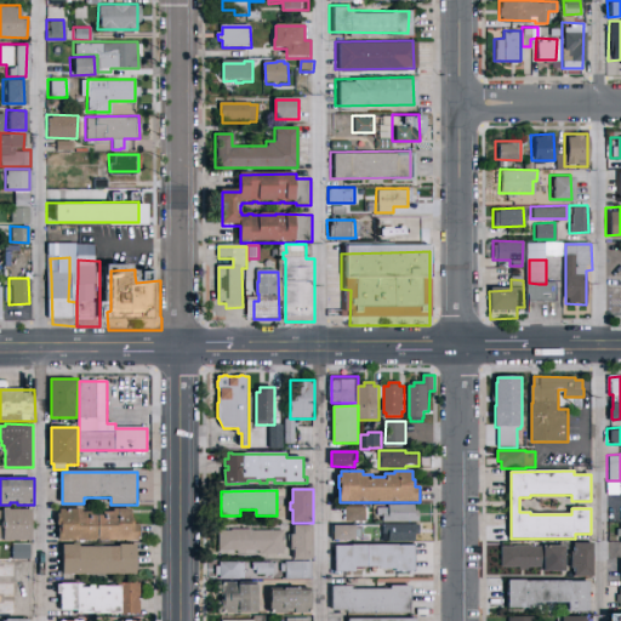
[(379,508),(389,508),(389,506),(416,505),(416,512),(420,512),(420,522),(385,523),(385,517),(379,517),(379,508)]
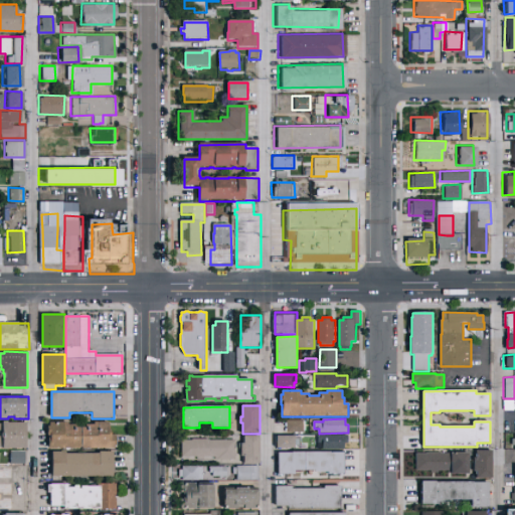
[(288,420),(305,420),(305,421),(307,421),(307,431),(305,431),(305,433),(288,433),(288,432),(287,432),(287,428),(288,428),(288,427),(287,427),(287,423),(288,423),(288,420)]
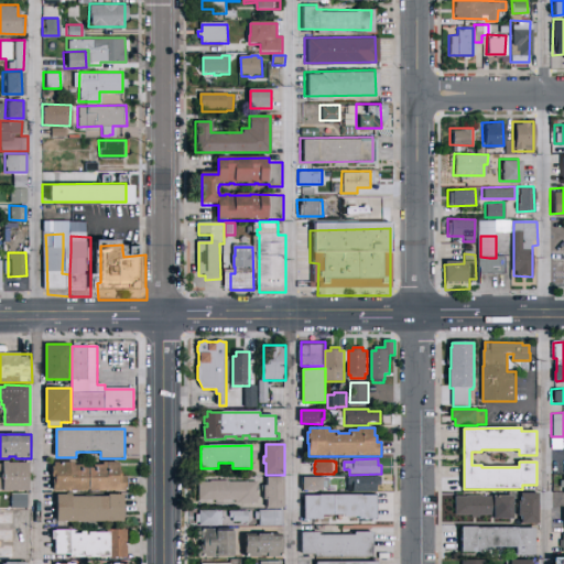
[(0,464),(3,464),(3,462),(9,462),(9,463),(29,463),(30,490),(9,490),(9,492),(3,492),(3,490),(0,490),(0,464)]
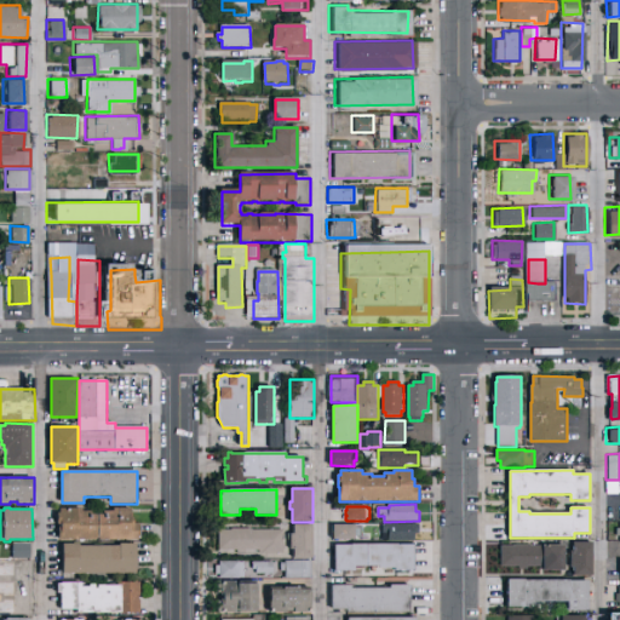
[(61,514),(61,509),(82,509),(82,511),(92,511),(92,515),(104,515),(104,511),(114,511),(114,509),(132,509),(132,517),(133,517),(133,524),(139,524),(139,526),(142,526),(142,539),(139,539),(139,540),(99,540),(99,538),(97,538),(97,540),(59,540),(59,528),(61,528),(61,524),(57,524),(57,514),(61,514)]
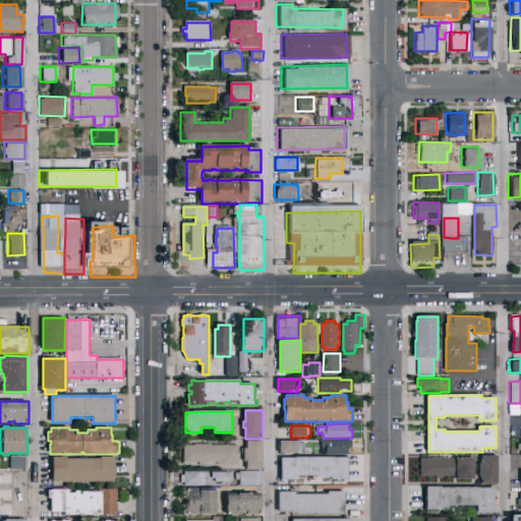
[(264,469),(248,469),(248,462),(245,462),(245,449),(248,449),(248,442),(264,441),(264,469)]
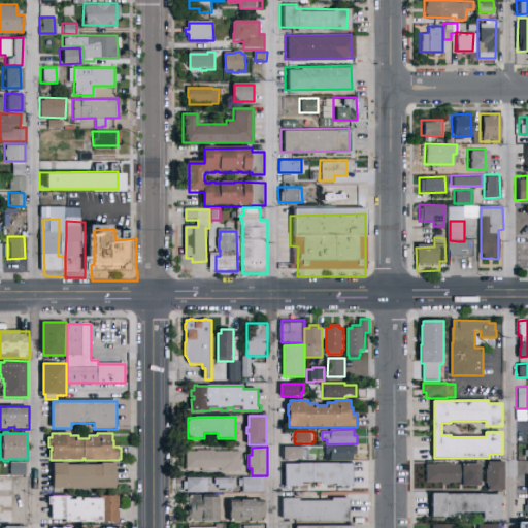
[(327,447),(358,447),(358,455),(354,455),(354,461),(332,461),(332,460),(327,460),(327,447)]
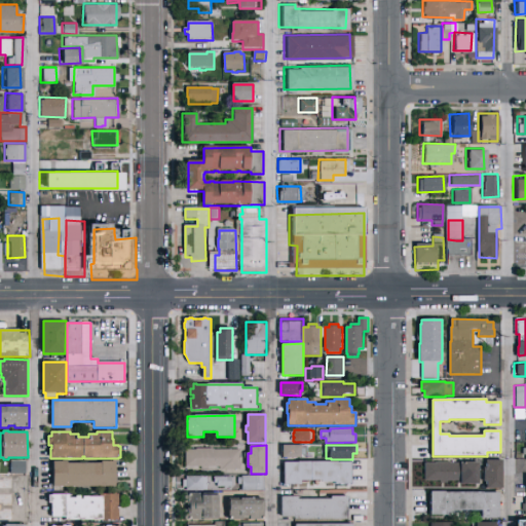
[(284,446),(302,446),(302,447),(303,447),(303,449),(301,449),(301,458),(284,458),(284,446)]
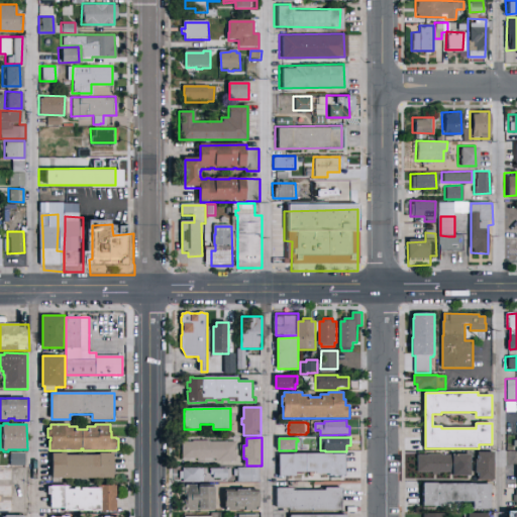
[(184,442),(195,442),(195,441),(237,442),(237,461),(218,461),(218,459),(206,459),(206,461),(200,461),(200,459),(184,459),(184,442)]
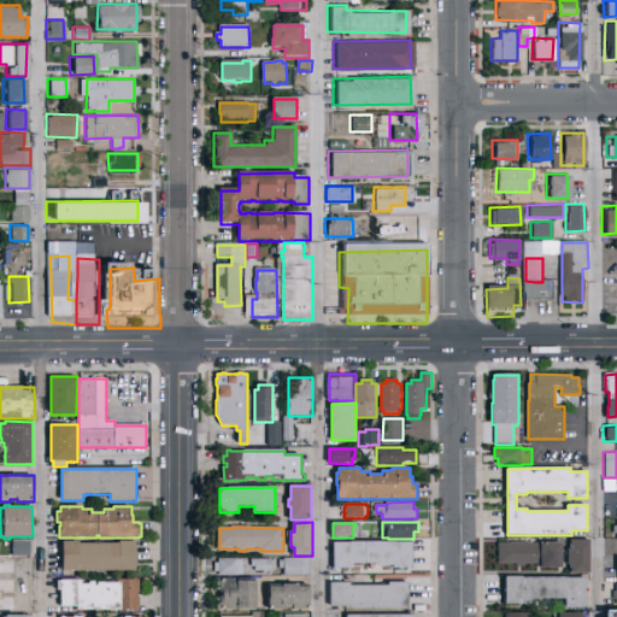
[(571,550),(571,540),(591,540),(591,574),(571,574),(571,565),(568,565),(569,550),(571,550)]
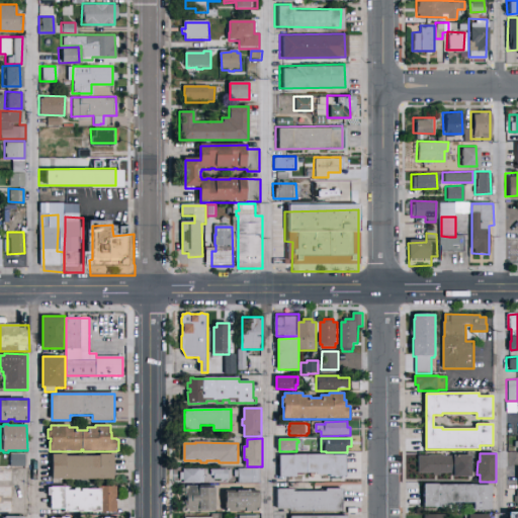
[(12,454),(26,454),(26,467),(11,466),(12,454)]
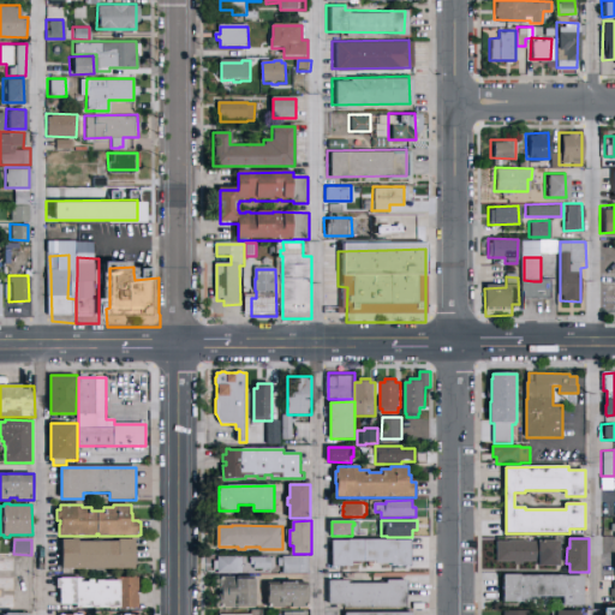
[(63,539),(79,539),(79,542),(95,542),(95,541),(103,541),(103,542),(119,542),(119,539),(136,539),(136,569),(63,569),(63,539)]
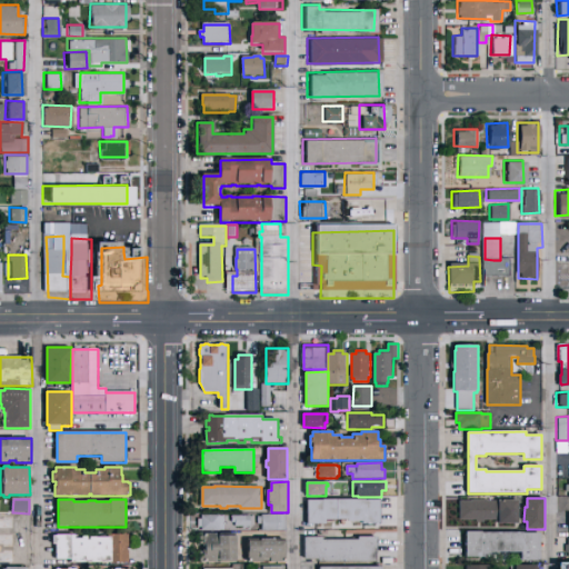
[(323,500),(381,499),(381,525),(363,525),(363,522),(349,522),(349,520),(327,520),(327,525),(309,525),(308,500),(323,500)]
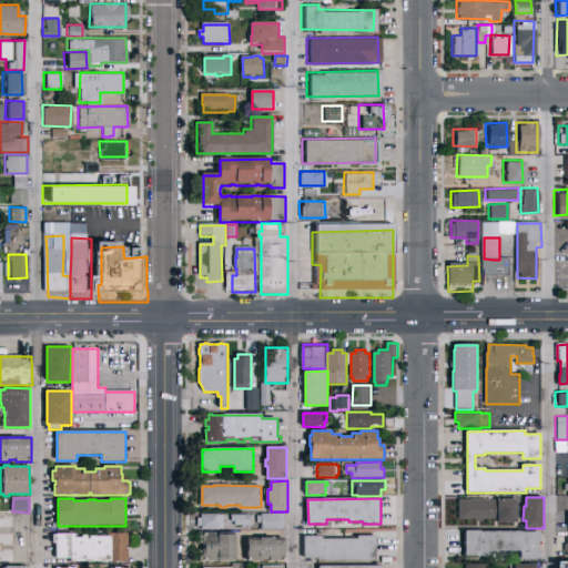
[(459,500),(473,500),(473,499),(487,499),(487,500),(498,500),(498,499),(517,499),(517,524),(498,523),(498,519),(484,519),(484,523),(476,521),(476,520),(459,519),(459,500)]
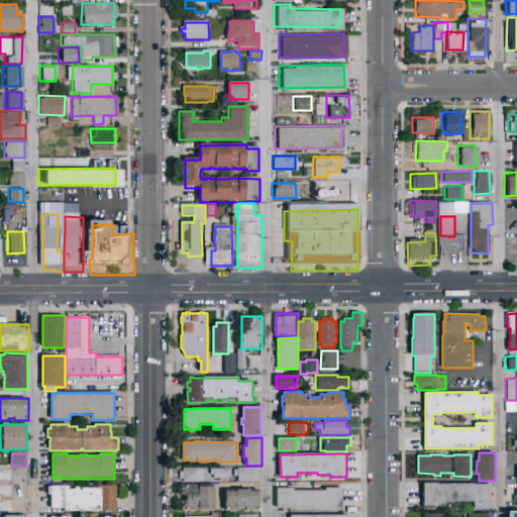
[(239,469),(261,468),(262,483),(239,483),(239,477),(235,477),(235,470),(239,470),(239,469)]
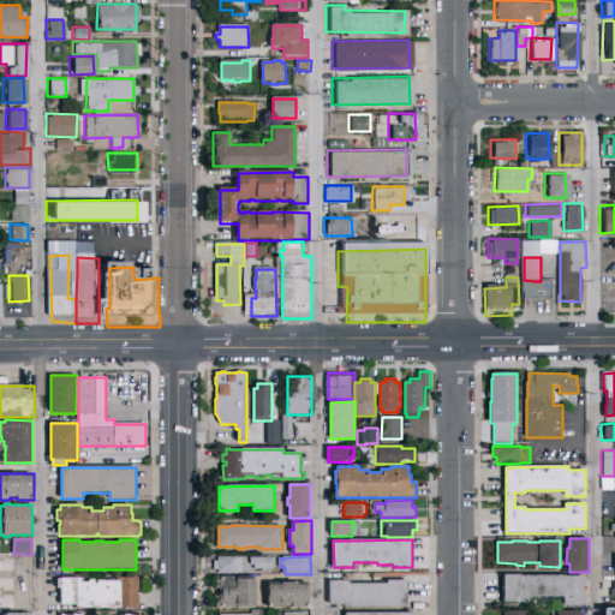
[(18,557),(33,557),(33,572),(18,573),(18,557)]
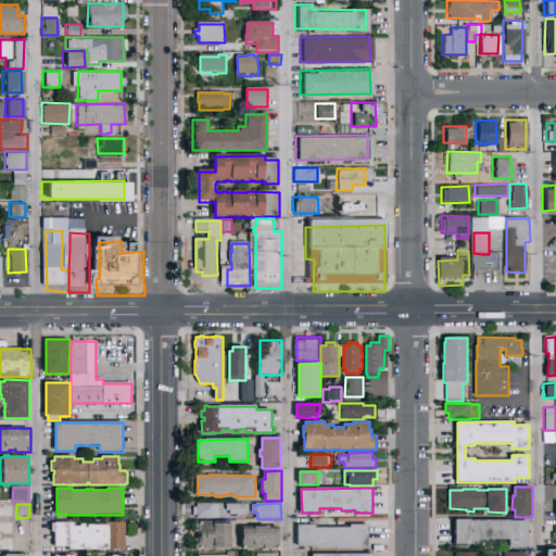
[(199,504),(222,505),(220,518),(216,518),(216,519),(199,519),(199,516),(194,516),(194,507),(199,507),(199,504)]
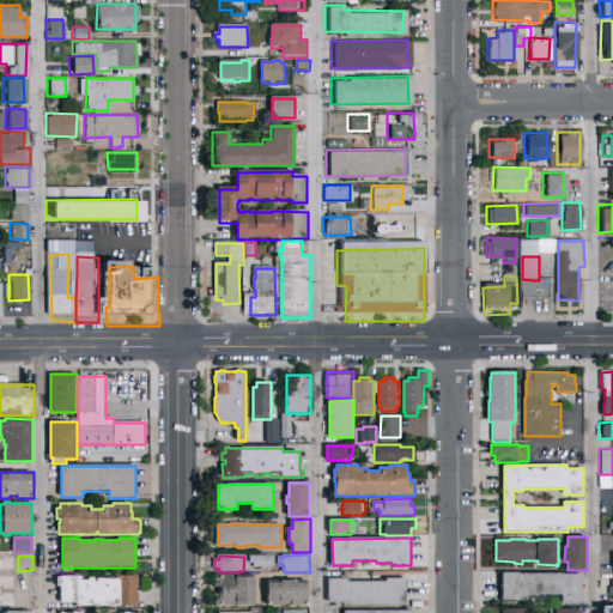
[(272,556),(272,568),(268,568),(268,570),(265,570),(265,568),(255,568),(255,563),(252,563),(252,556),(272,556)]
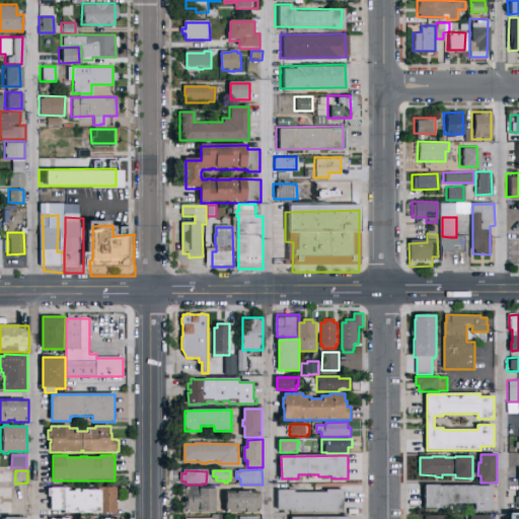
[(0,471),(10,471),(10,474),(13,474),(13,479),(10,479),(10,484),(0,484),(0,471)]
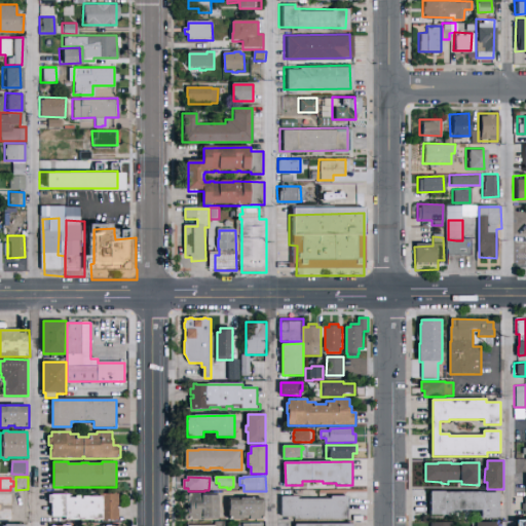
[(430,492),(446,492),(446,493),(484,492),(484,493),(500,493),(500,518),(483,519),(483,511),(461,511),(461,513),(448,513),(448,515),(431,516),(430,492)]
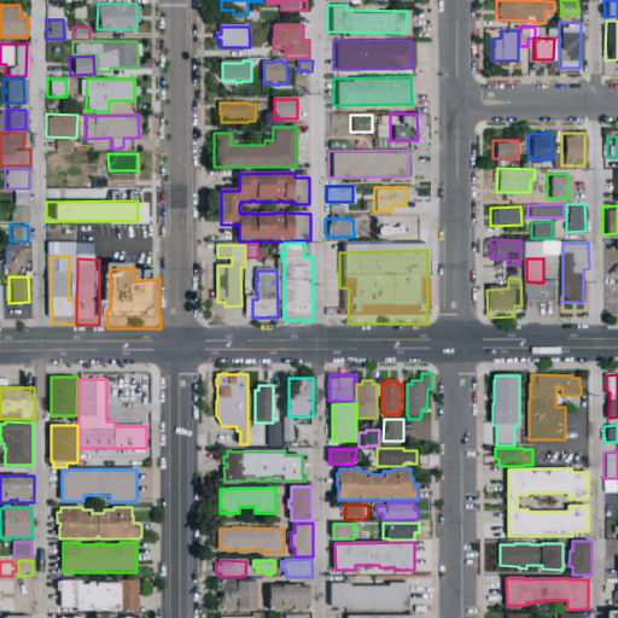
[(257,612),(217,612),(217,600),(221,600),(221,596),(223,596),(223,593),(221,593),(221,592),(217,592),(217,579),(257,579),(257,612)]
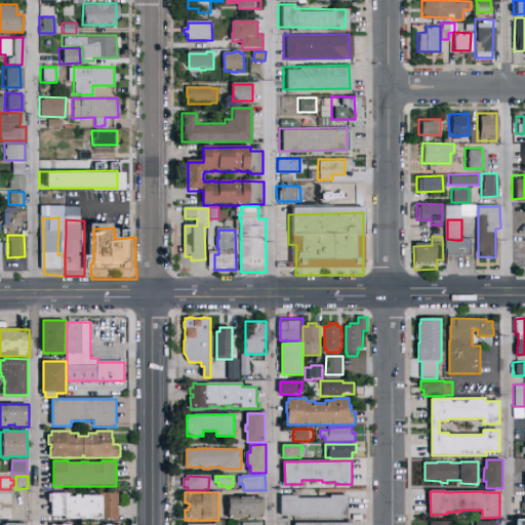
[(13,493),(29,493),(29,520),(13,520),(13,493)]
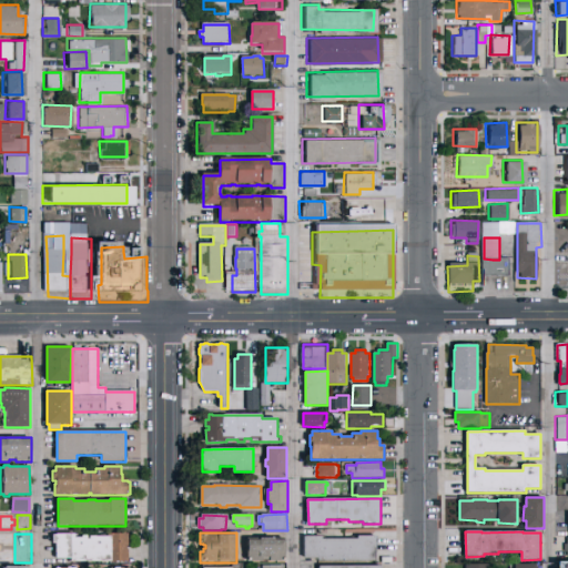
[(53,536),(57,536),(57,535),(74,535),(74,538),(82,538),(82,536),(88,536),(88,540),(90,540),(90,537),(108,537),(108,534),(129,534),(129,546),(128,546),(128,550),(129,550),(129,563),(110,563),(110,561),(71,561),(71,559),(57,559),(57,544),(53,544),(53,536)]
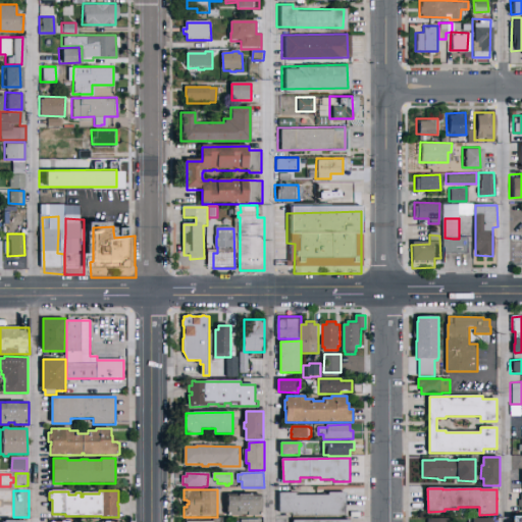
[(329,496),(329,493),(346,493),(347,516),(293,516),(293,514),(280,514),(280,493),(297,493),(297,496),(329,496)]
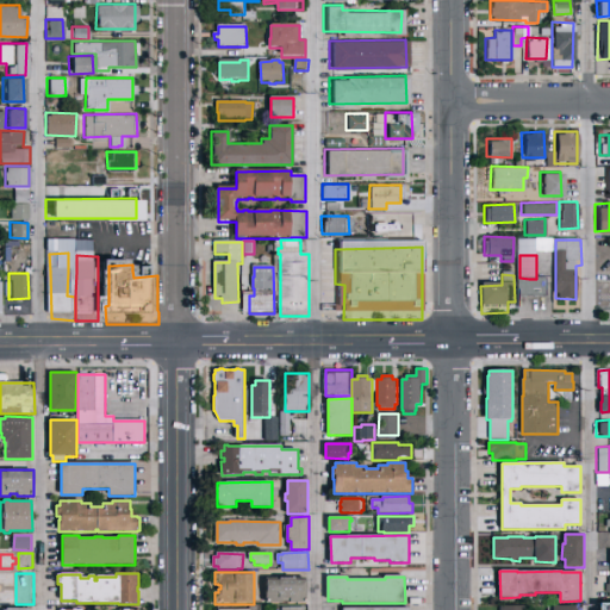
[(267,603),(267,578),(307,578),(307,604),(267,603)]
